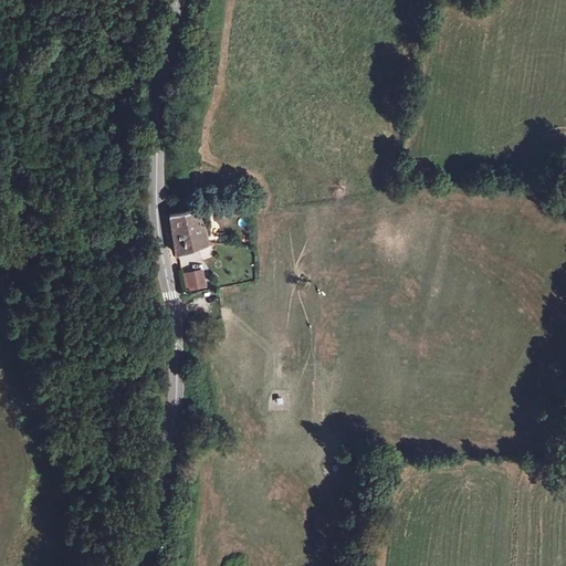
[(208,242),(198,209),(169,216),(175,253),(208,242)]
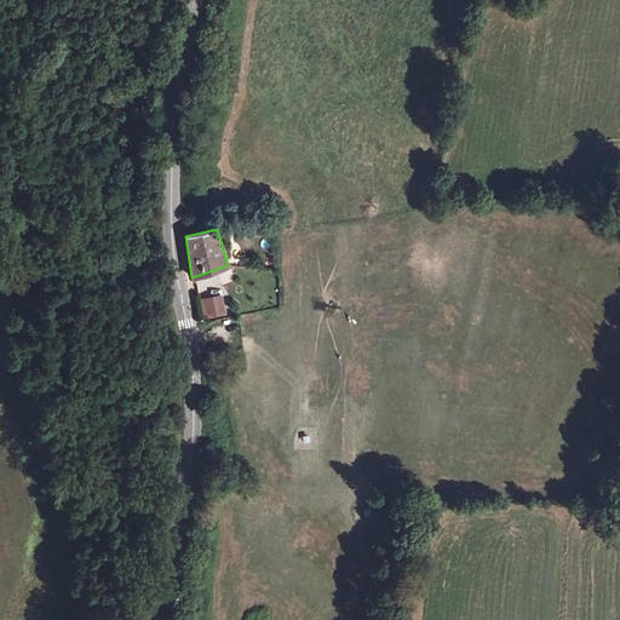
[(222,285),(235,280),(231,270),(218,275),(222,285)]
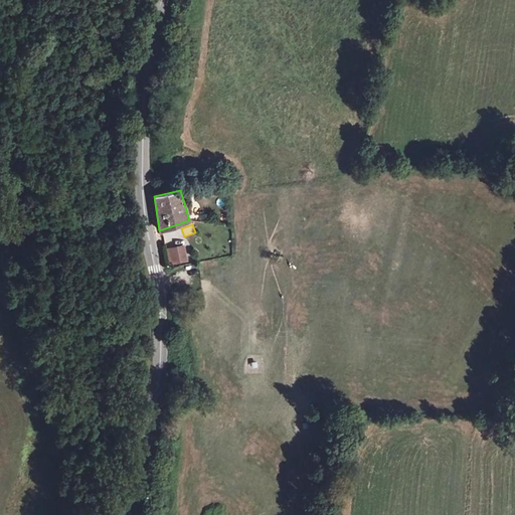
[(178,259),(176,246),(167,248),(169,261),(178,259)]
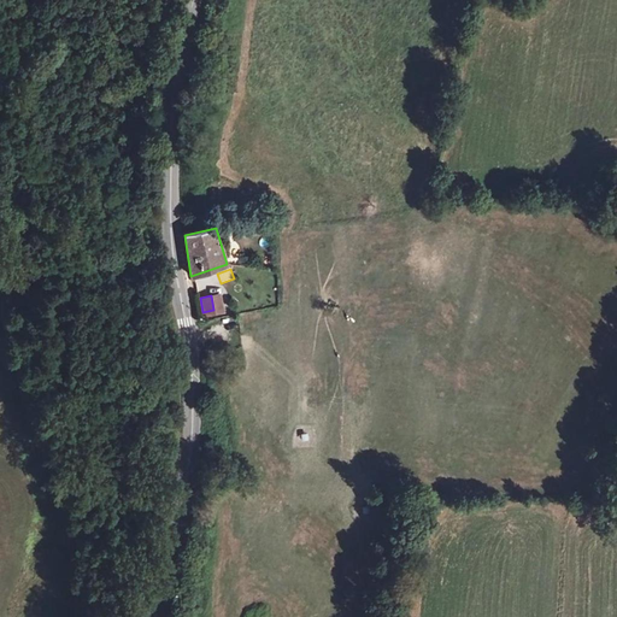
[(388,523),(389,498),(378,498),(377,523),(388,523)]
